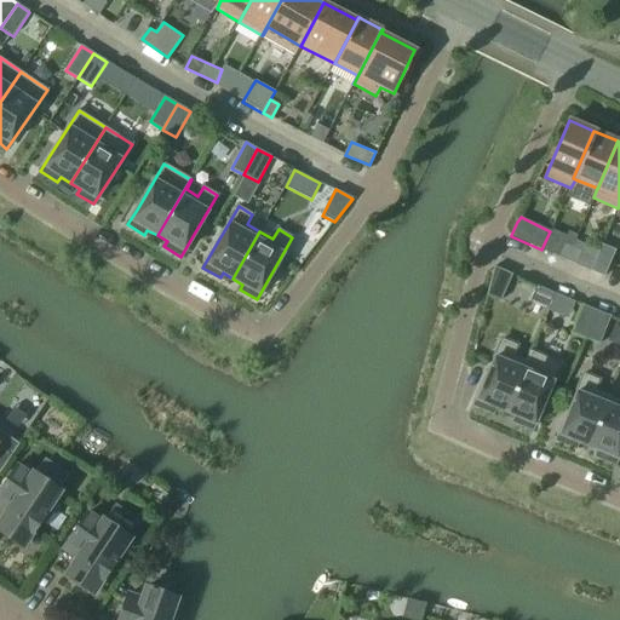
[(512,275),(494,267),(487,296),(500,302),(512,275)]
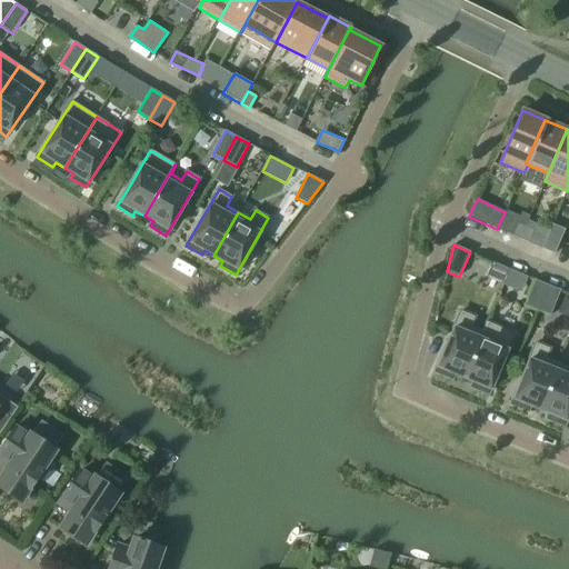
[(548,286),(535,280),(525,305),(538,310),(548,286)]
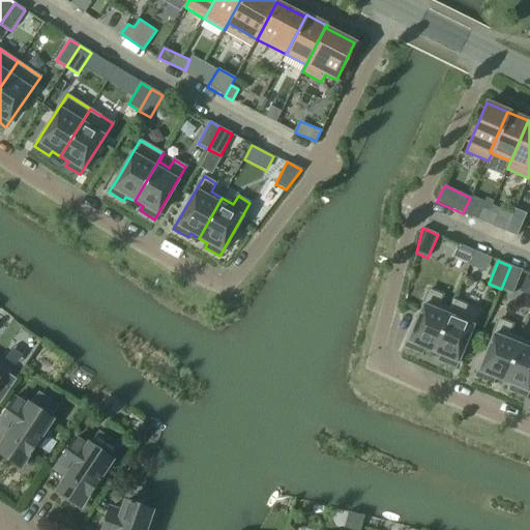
[(510,266),(501,289),(512,293),(522,270),(510,266)]
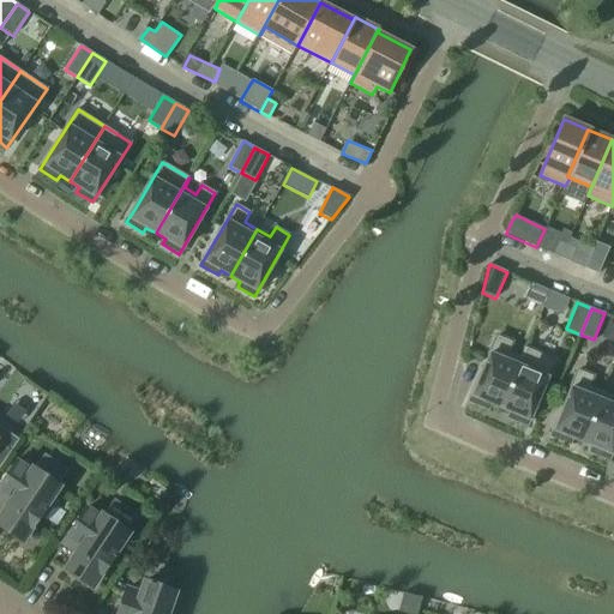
[(527,348),(525,348),(521,357),(507,353),(512,342),(498,336),(470,401),(488,409),(491,403),(501,408),(527,348)]
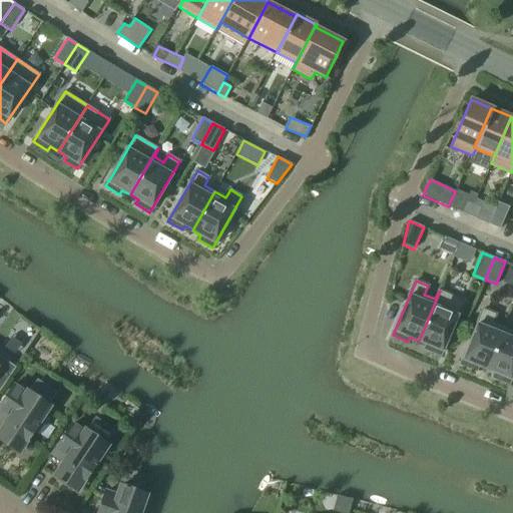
[(440,291),(419,341),(427,345),(425,349),(440,355),(463,301),(440,291)]
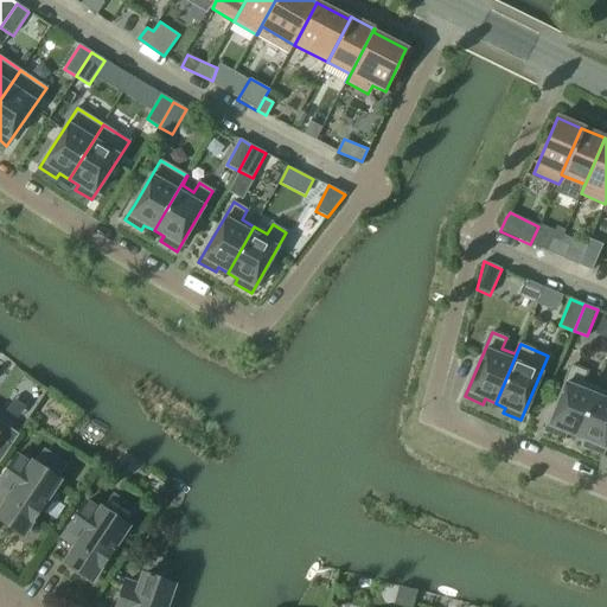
[(596,388),(582,382),(587,372),(572,366),(545,430),(563,438),(566,433),(576,438),(596,388)]
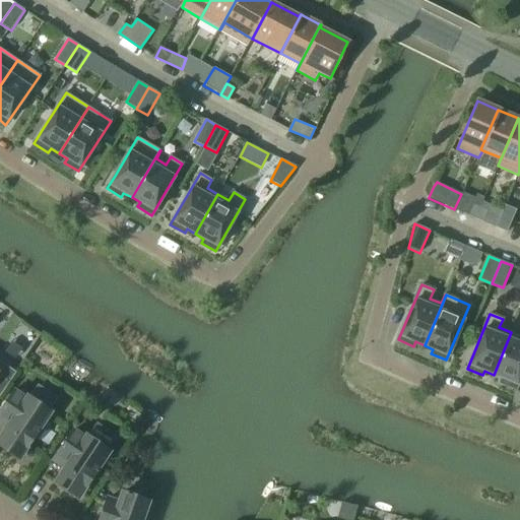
[(519,335),(511,332),(494,375),(503,378),(501,383),(516,389),(519,377),(519,335)]
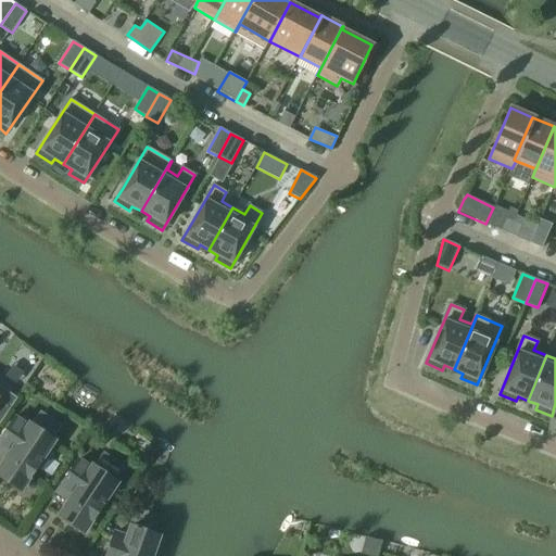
[(0,402),(0,424),(10,408),(0,402)]
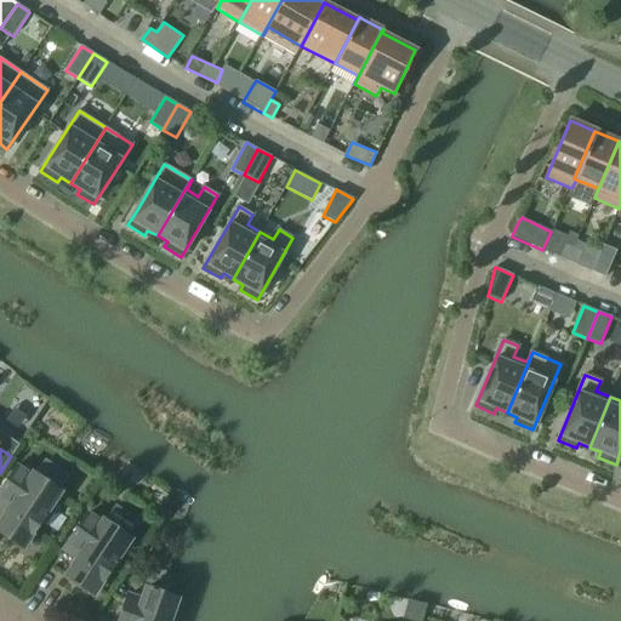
[(17,467),(0,493),(0,497),(12,506),(0,524),(0,531),(0,533),(18,546),(18,545),(23,547),(33,533),(33,534),(43,518),(61,491),(34,473),(32,477),(17,467)]
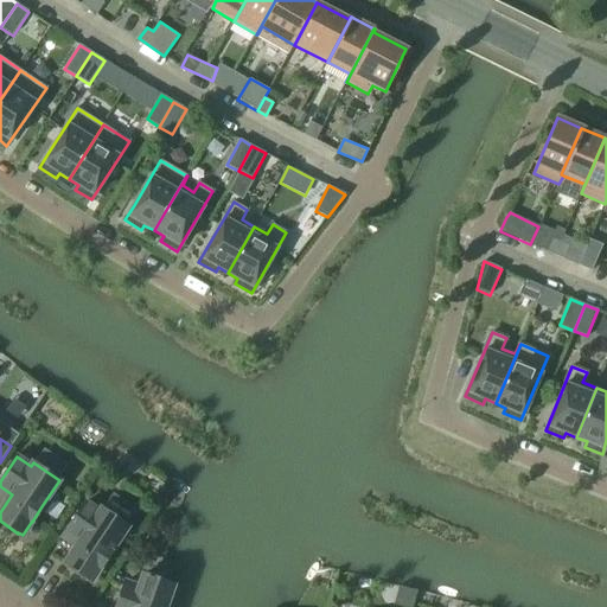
[(44,512),(55,521),(64,508),(53,499),(44,512)]
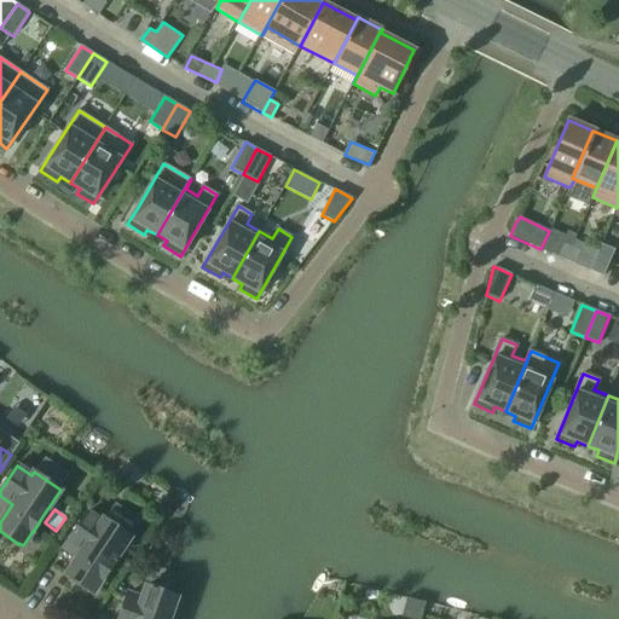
[(82,551),(67,574),(70,578),(69,578),(88,591),(88,590),(93,593),(103,578),(113,563),(113,562),(129,536),(104,519),(102,522),(87,513),(68,542),(82,551)]
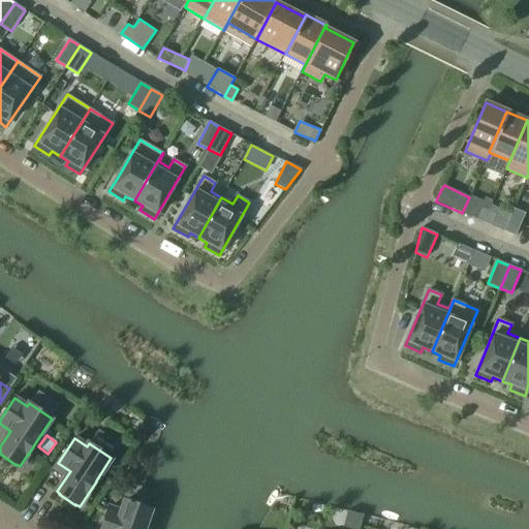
[(110,507),(101,528),(147,528),(148,527),(145,526),(151,509),(125,500),(121,511),(110,507)]
